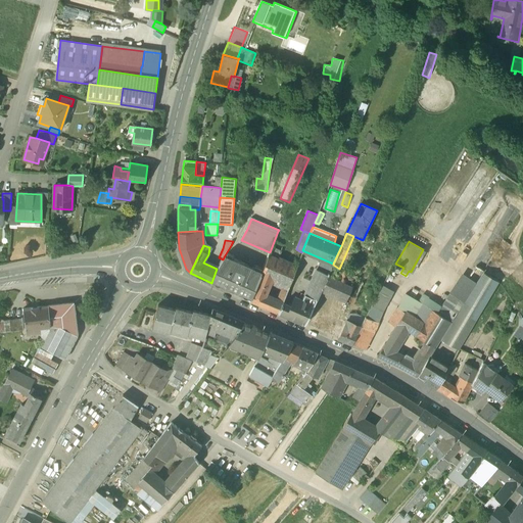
[(279,258),(269,254),(262,272),(260,274),(262,274),(271,278),(272,278),(278,281),(286,262),(279,258)]
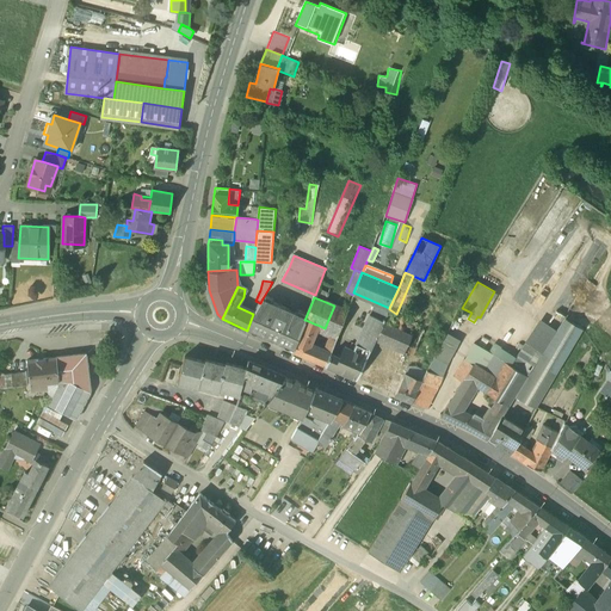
[(306,318),(263,298),(260,303),(253,314),(248,327),(287,345),(294,347),(304,320),(306,318)]
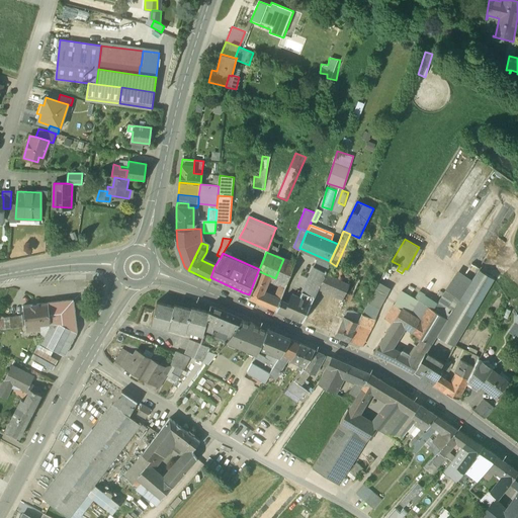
[(283,259),(275,278),(286,282),(293,263),(283,259)]
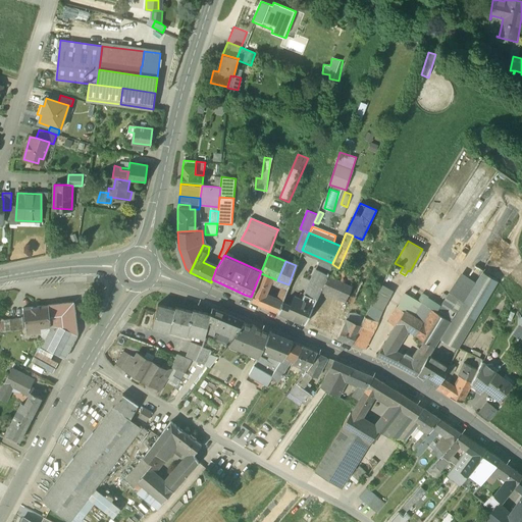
[(338,268),(332,264),(328,274),(341,280),(347,271),(338,268)]
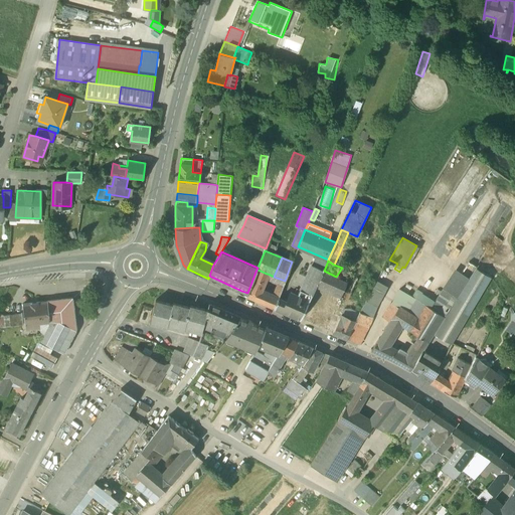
[(352,273),(342,268),(336,277),(329,291),(332,292),(341,296),(350,276),(352,273)]
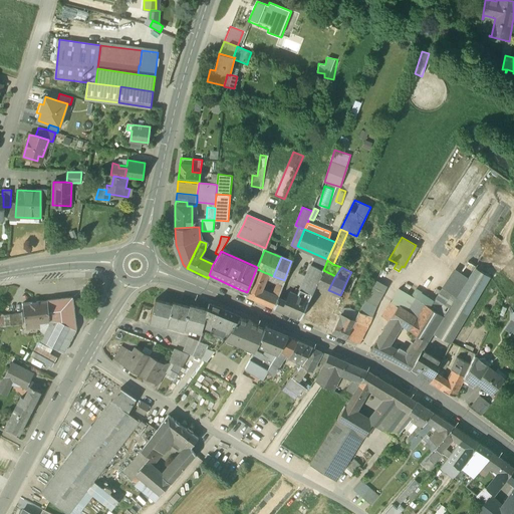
[(443,316),(433,333),(451,342),(456,334),(490,277),(475,267),(468,277),(455,297),(443,316)]
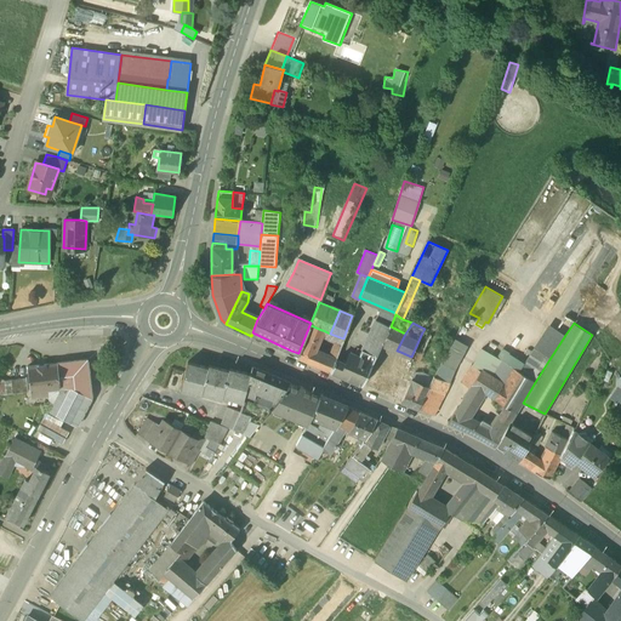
[(322,330),(311,325),(308,330),(320,335),(323,330),(322,330)]
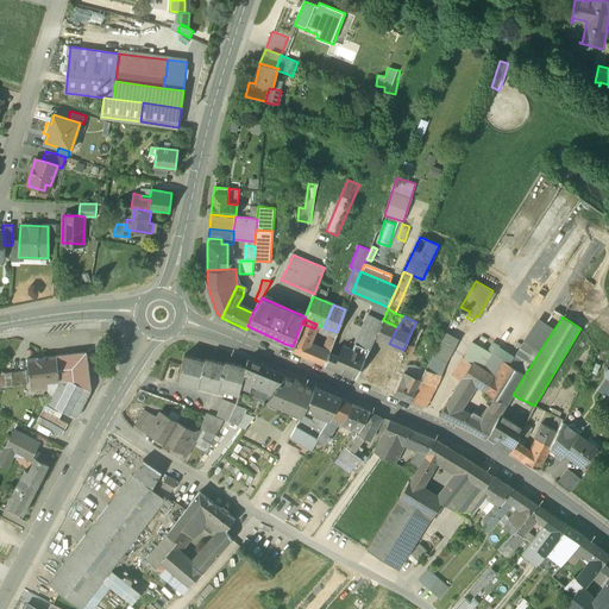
[(538,319),(522,343),(539,352),(554,328),(538,319)]
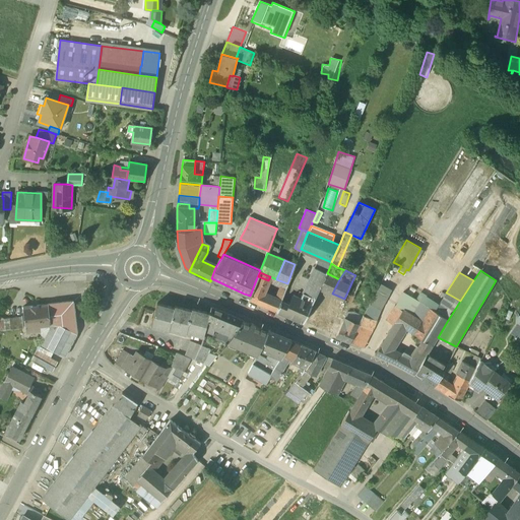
[(327,273),(320,287),(332,294),(339,279),(327,273)]
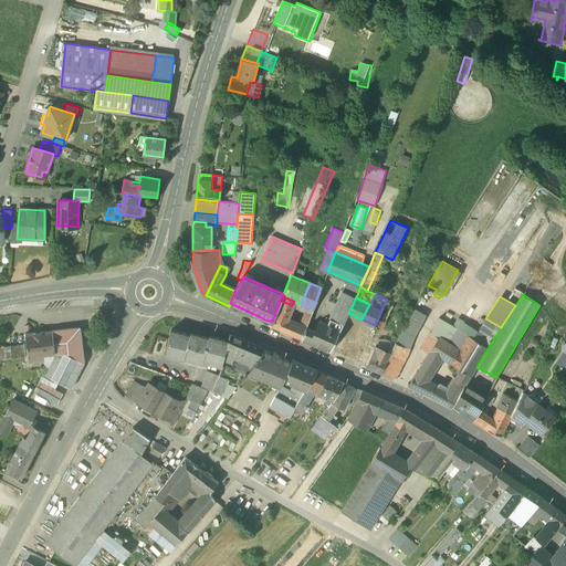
[(292,305),(281,301),(271,325),(282,329),(286,320),(292,305)]
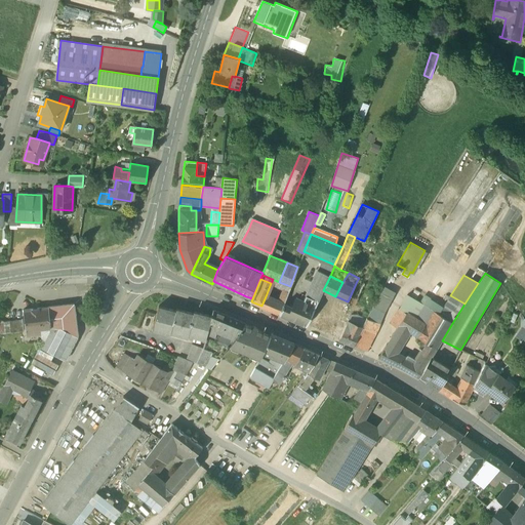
[(348,301),(348,303),(354,306),(364,284),(357,281),(348,301)]
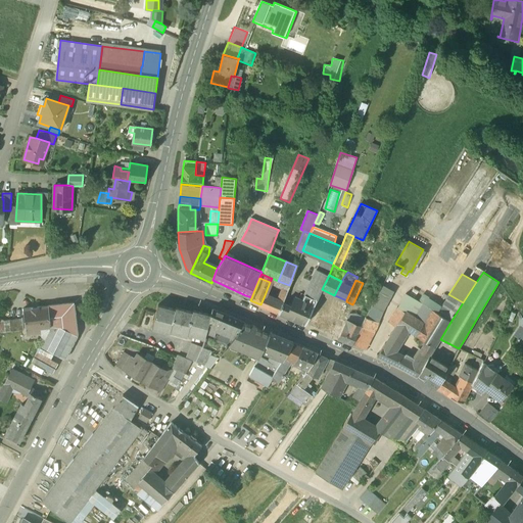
[(284,286),(277,301),(282,303),(288,287),(284,286)]
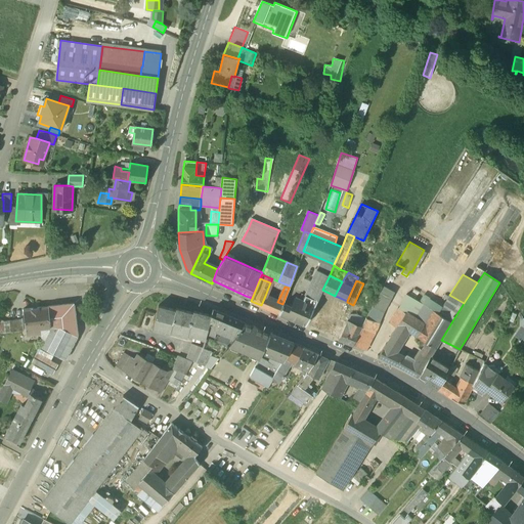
[(394,294),(383,288),(373,306),(384,311),(394,294)]
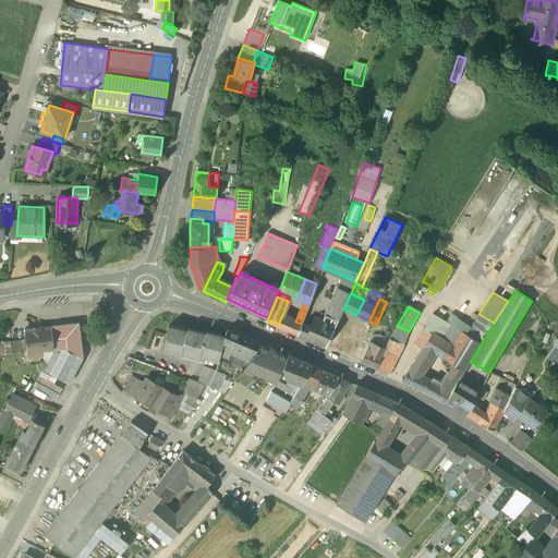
[(323,319),(315,316),(311,326),(312,326),(311,328),(301,324),(296,334),(326,347),(329,337),(338,318),(325,313),(323,319)]
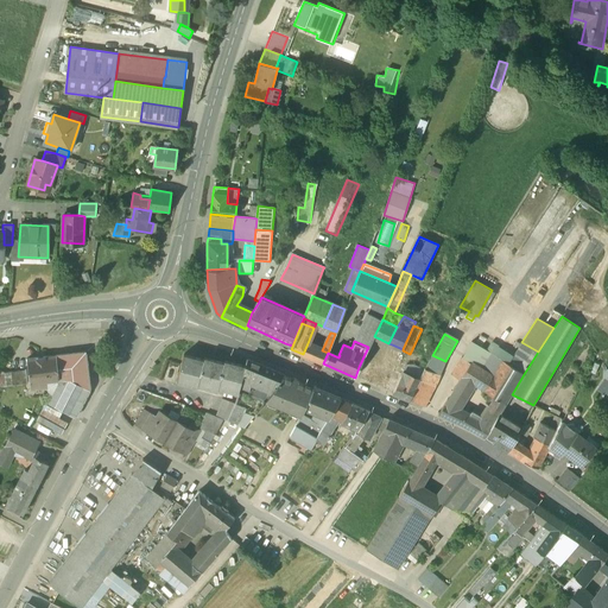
[(488,352),(473,341),(462,358),(470,362),(482,369),(492,354),(488,352)]
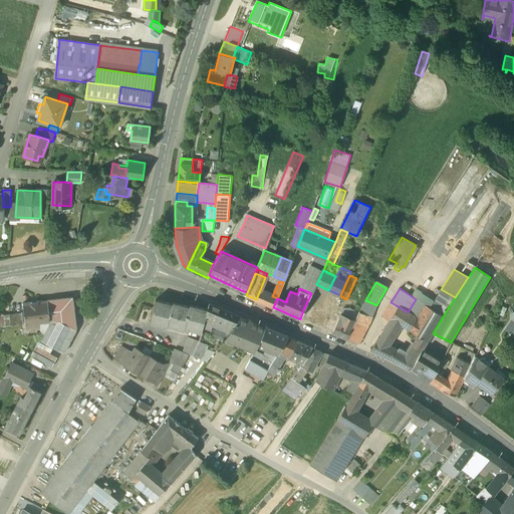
[(455,297),(441,289),(433,302),(430,308),(443,316),(455,297)]
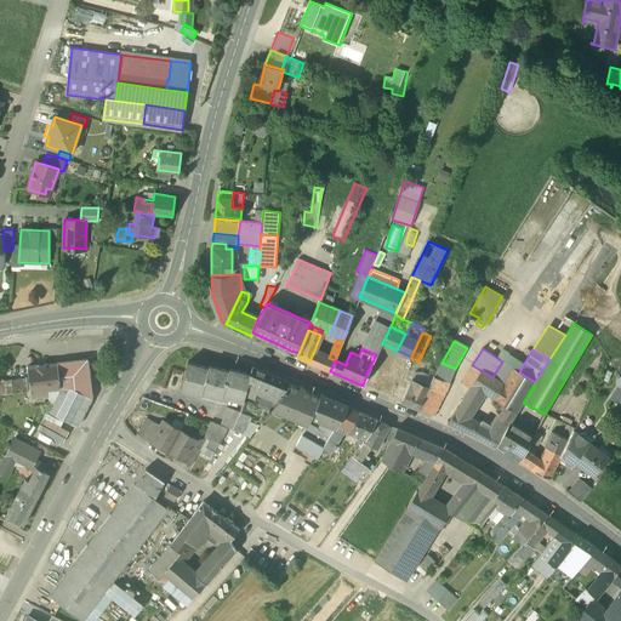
[(314,351),(309,362),(318,366),(323,355),(314,351)]
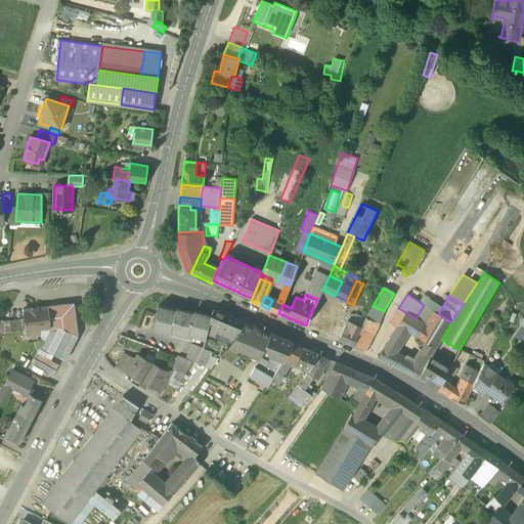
[(441,308),(424,297),(421,303),(424,305),(433,310),(438,314),(441,308)]
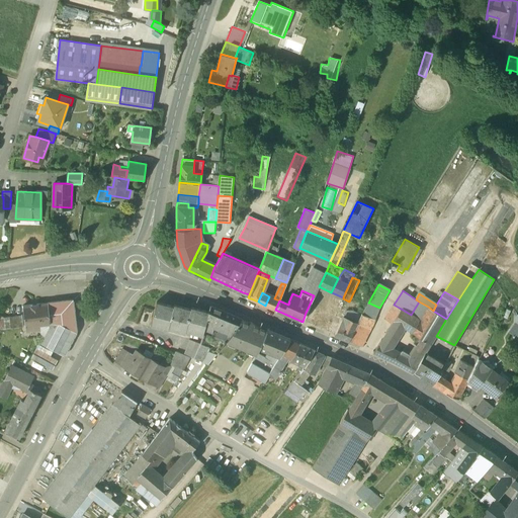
[(274,298),(269,296),(265,306),(275,310),(279,300),(274,298)]
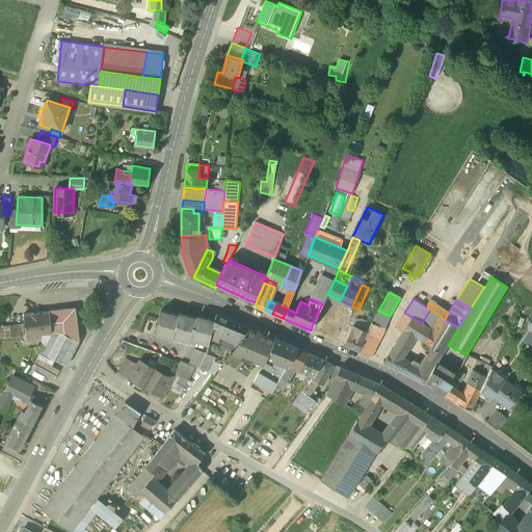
[(75,309),(49,312),(51,333),(51,336),(43,353),(65,366),(79,341),(75,309)]
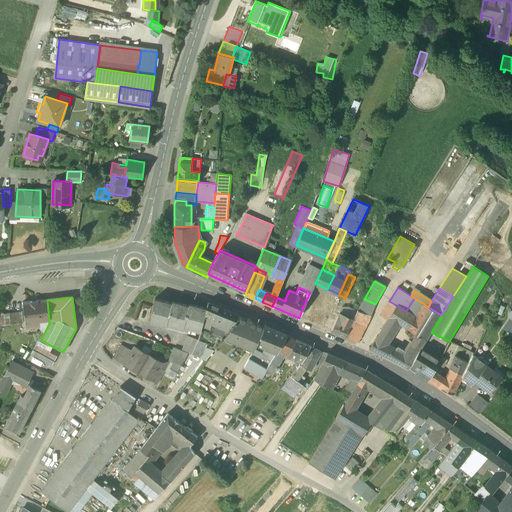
[(423,303),(414,298),(406,311),(415,316),(423,303)]
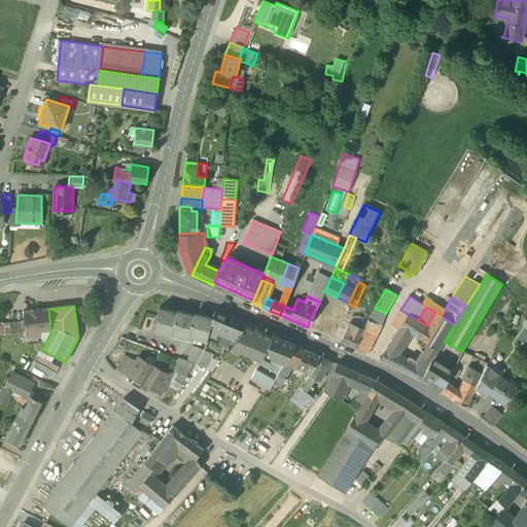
[(212,318),(195,313),(194,315),(176,310),(176,312),(159,308),(152,330),(171,336),(171,334),(188,338),(188,336),(207,341),(208,335),(213,318),(212,318)]
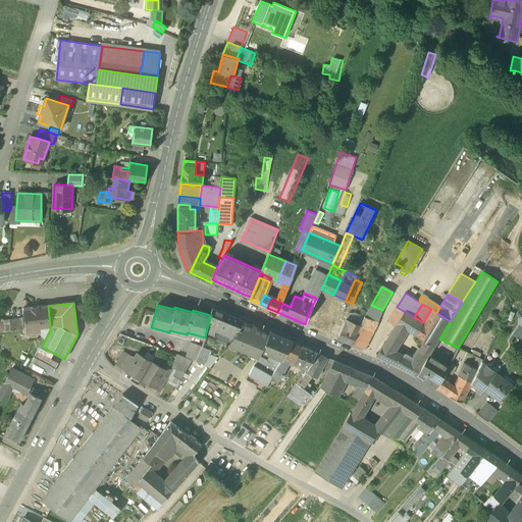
[(382,310),(371,305),(365,317),(377,322),(382,310)]
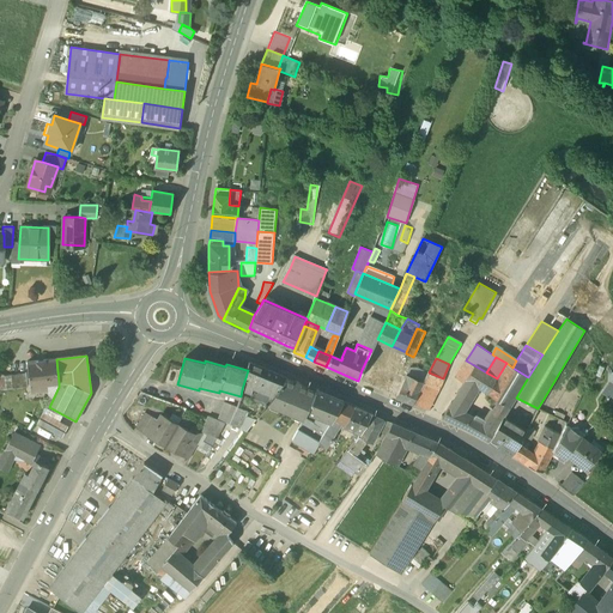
[(56,359),(28,363),(30,386),(31,393),(48,390),(47,384),(59,383),(56,359)]
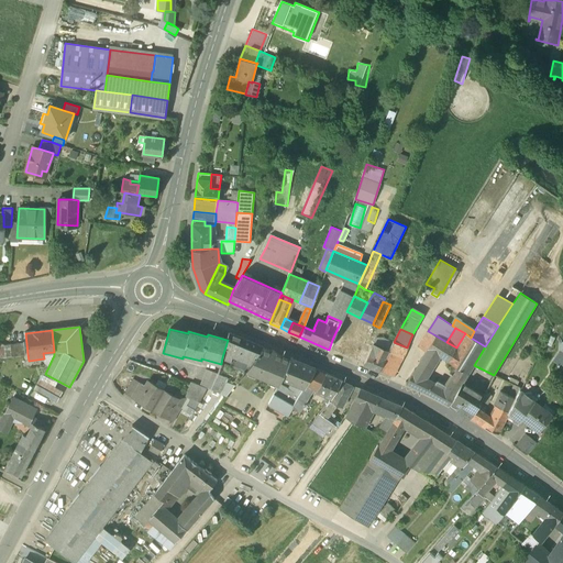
[(428,331),(418,346),(426,351),(435,335),(428,331)]
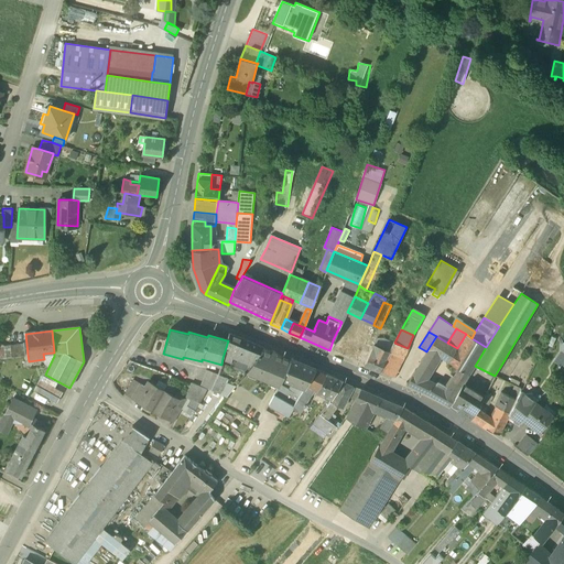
[(263,347),(228,333),(227,340),(228,340),(223,358),(231,361),(231,360),(234,354),(243,357),(247,356),(248,354),(257,357),(262,349),(263,348),(263,347)]
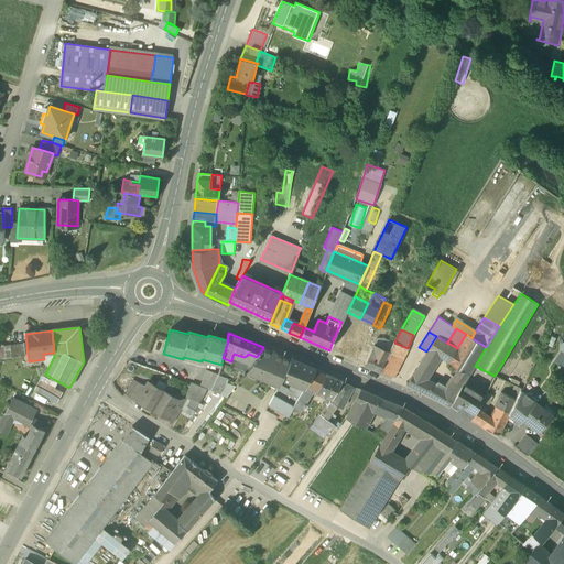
[(457,348),(448,361),(458,368),(468,375),(469,375),(475,366),(486,347),(472,338),(466,334),(457,348)]
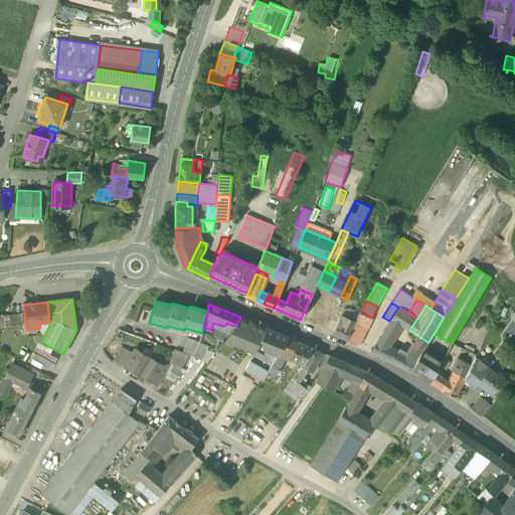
[(389,321),(379,338),(389,344),(387,347),(394,351),(397,352),(399,348),(408,353),(411,347),(418,336),(409,330),(417,318),(408,313),(398,307),(389,321)]
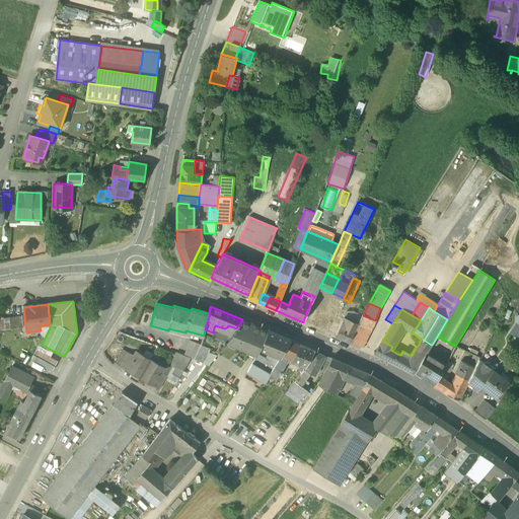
[(363,315),(352,310),(348,320),(345,325),(356,330),(363,315)]
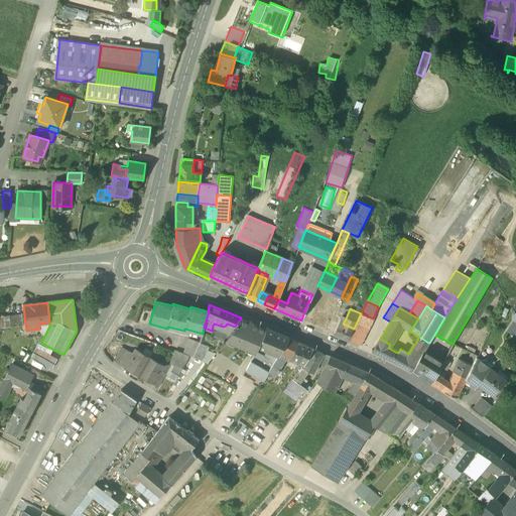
[(373,318),(361,313),(354,329),(348,340),(359,345),(373,318)]
